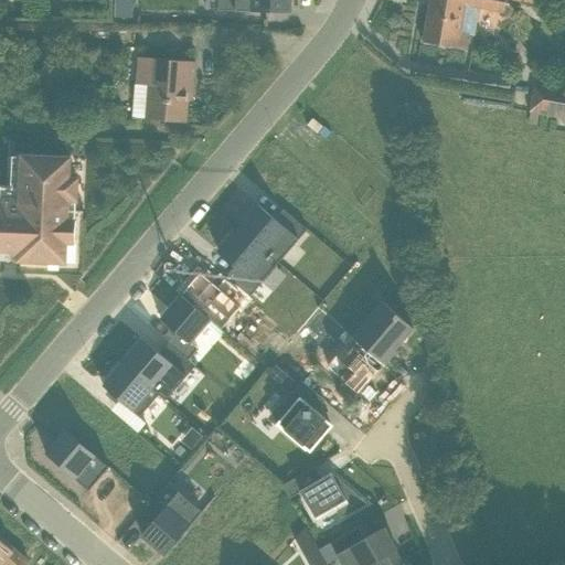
[(284,6),(291,6),(291,0),(219,0),(220,11),(284,12),(284,6)]
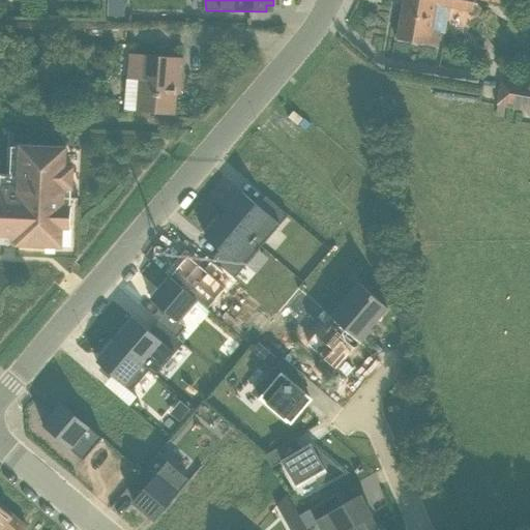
[(469,9),(470,0),(396,0),(390,37),(438,47),(439,28),(430,26),(434,3),(469,9)]
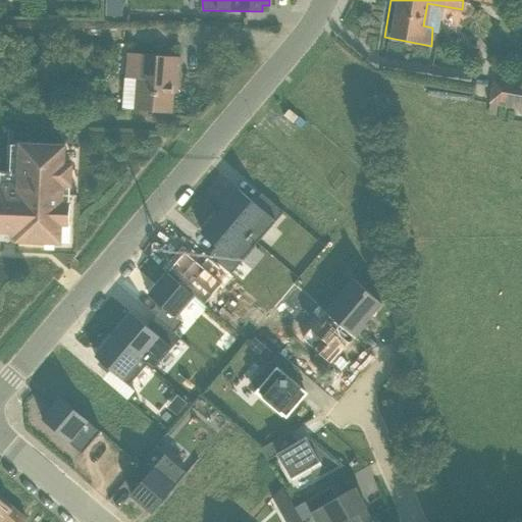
[(170,111),(172,92),(176,92),(179,54),(124,50),(122,75),(134,76),(132,108),(170,111)]
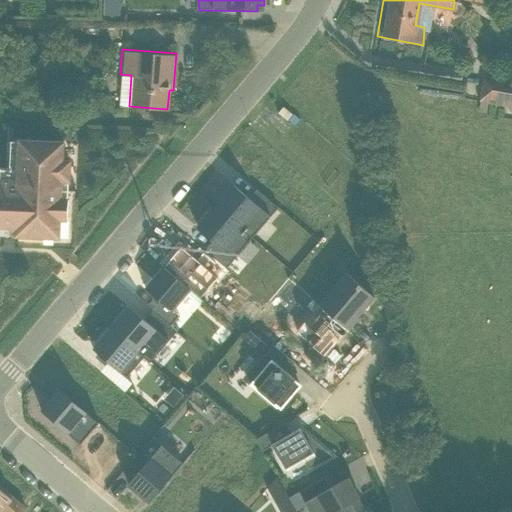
[(511,110),(511,82),(469,77),(466,104),(511,110)]
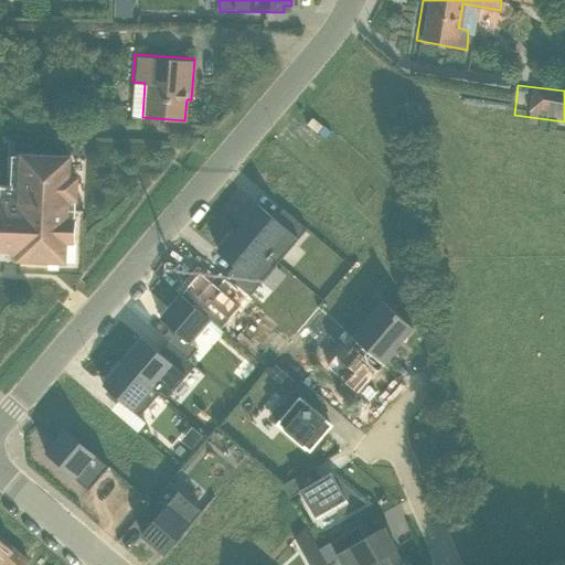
[(0,247),(52,249),(52,237),(68,238),(70,213),(62,213),(62,196),(74,196),(76,170),(64,169),(64,153),(9,150),(8,193),(0,192),(0,247)]
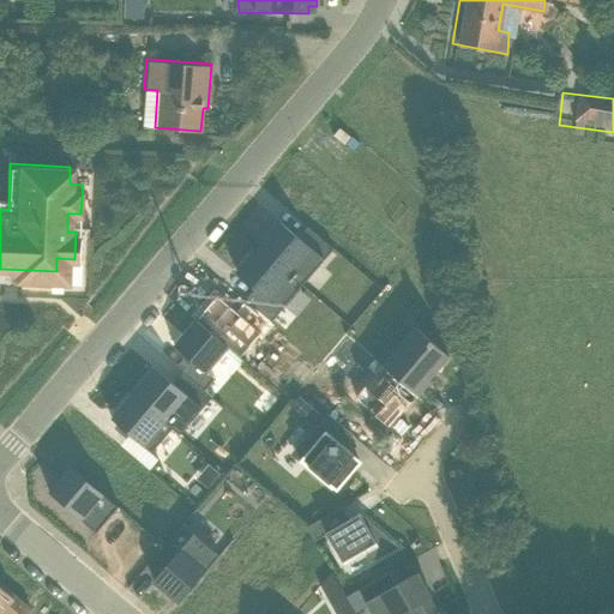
[(333,248),(308,226),(298,238),(281,222),(259,247),(302,284),(333,248)]
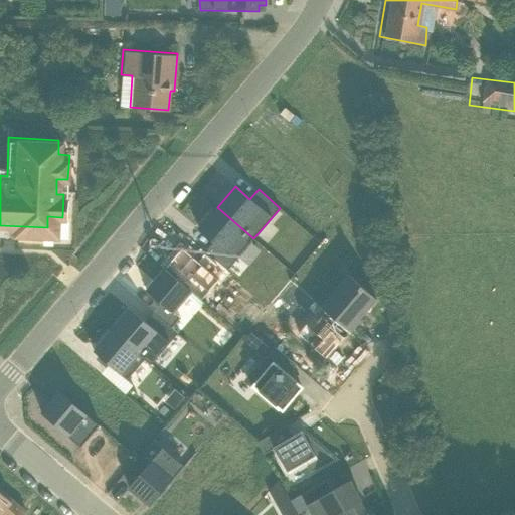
[(253,238),(217,207),(199,228),(214,241),(205,250),(228,270),(253,238)]
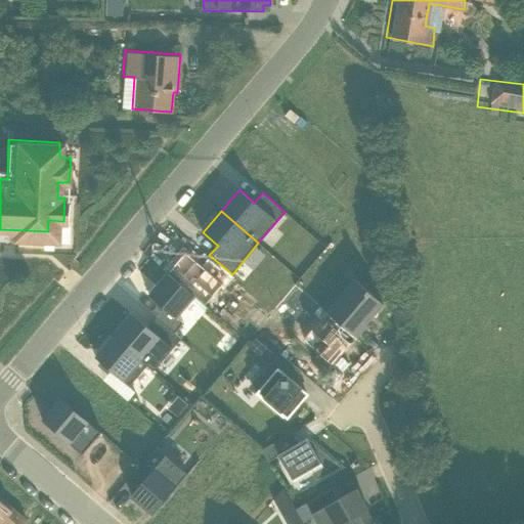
[(185,252),(167,273),(195,297),(206,305),(222,286),(225,289),(234,276),(232,274),(209,255),(201,264),(185,252)]
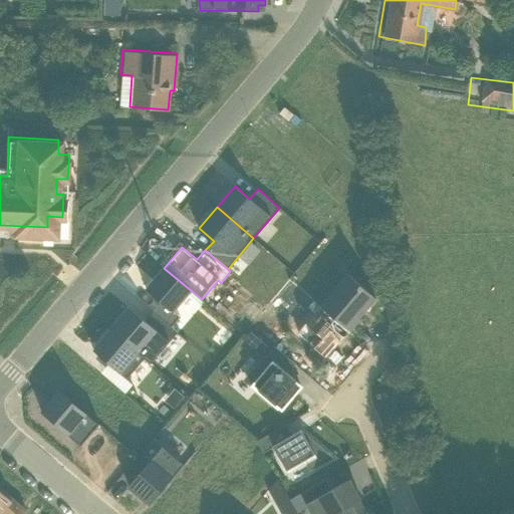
[(161,302),(154,311),(172,327),(180,317),(174,312),(192,291),(164,268),(146,289),(161,302)]
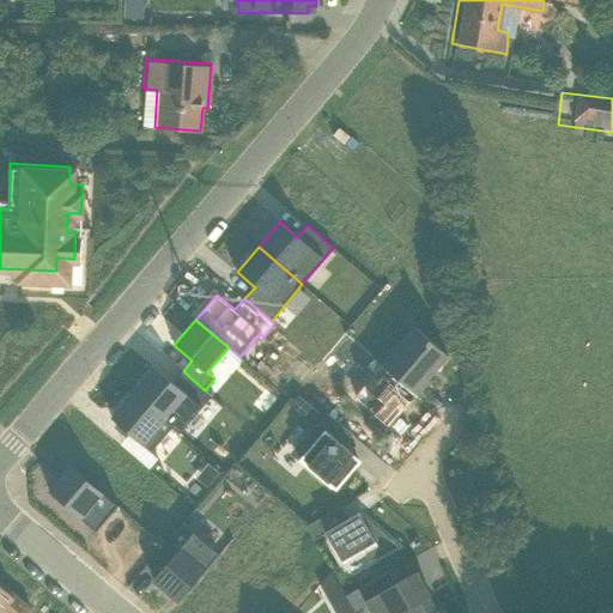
[(448,356),(407,321),(375,359),(418,395),(431,381),(429,378),(448,356)]
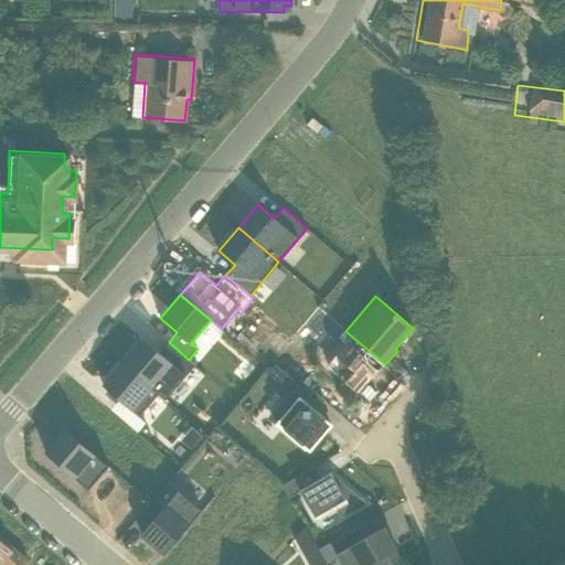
[(144,339),(123,362),(164,398),(193,363),(189,360),(169,342),(159,352),(144,339)]
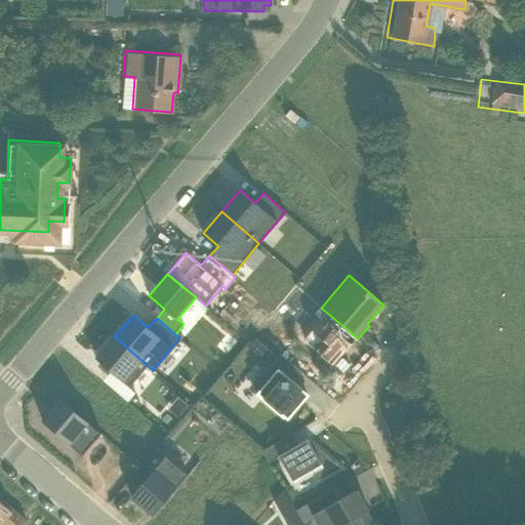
[(153,370),(114,336),(96,358),(112,371),(104,380),(127,401),(153,370)]
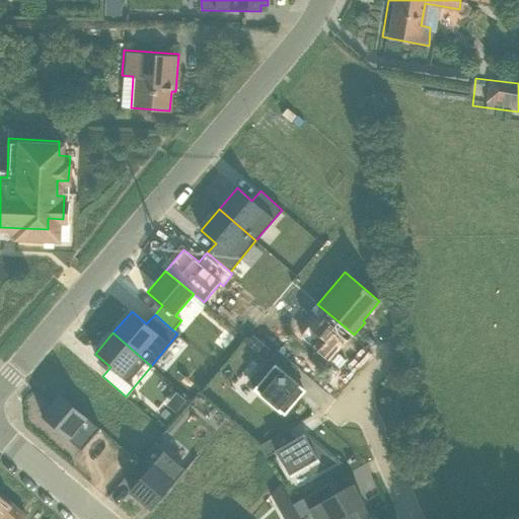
[(298,367),(277,350),(248,384),(285,415),(292,406),(290,405),(303,389),(294,381),(291,384),(287,380),(298,367)]
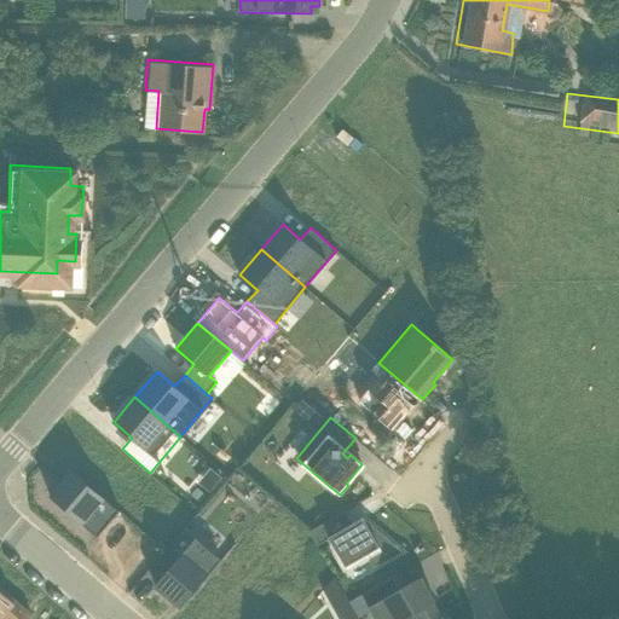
[(120,512),(71,470),(50,497),(98,537),(120,512)]
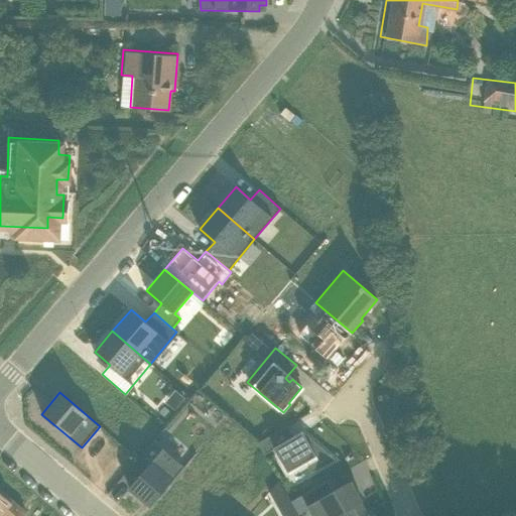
[(287,427),(259,443),(264,454),(275,447),(288,471),(305,461),(312,473),(335,460),(303,431),(292,437),(287,427)]
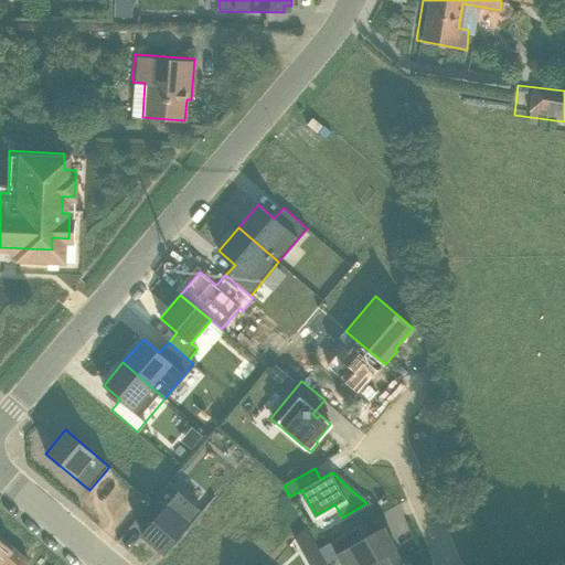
[(169,482),(137,519),(147,528),(141,534),(164,554),(202,510),(169,482)]
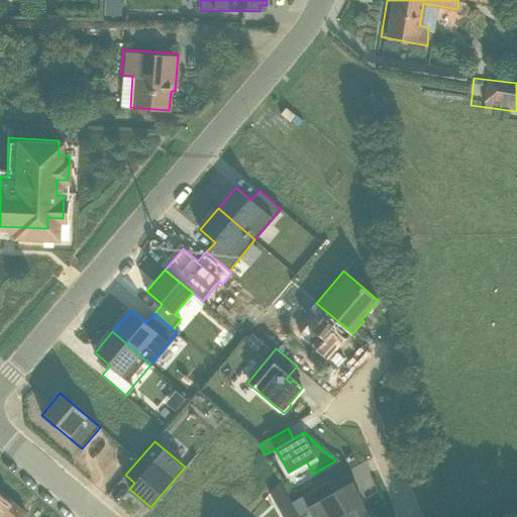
[(328,481),(302,496),(313,516),(338,516),(346,513),(348,516),(365,516),(369,515),(363,504),(364,504),(351,482),(334,492),(328,481)]
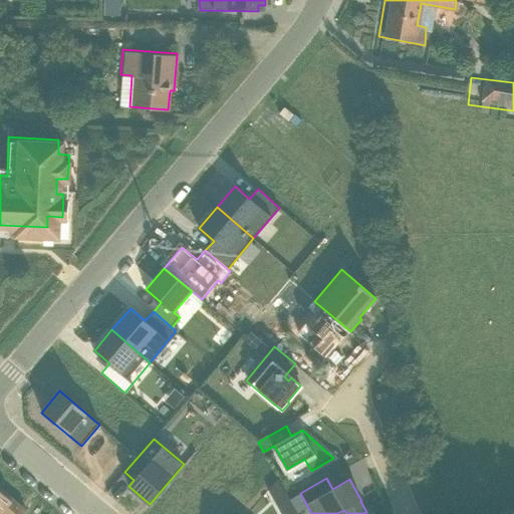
[(0,487),(0,513),(22,513),(26,510),(0,487)]
